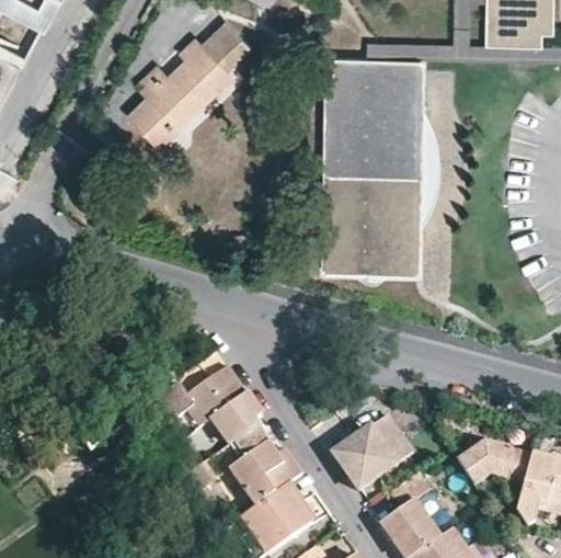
[(14,0),(50,19),(59,0),(14,0)]
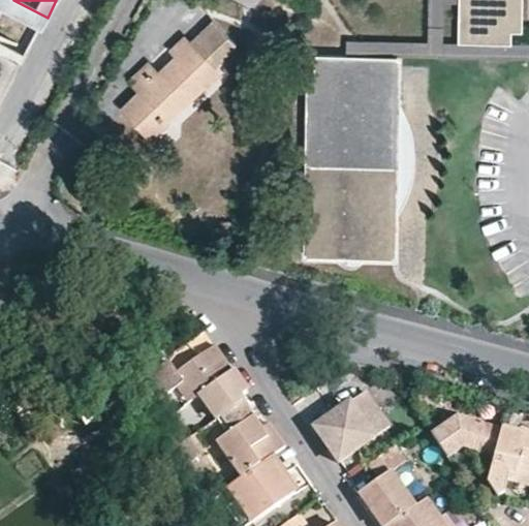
[(462,0),(462,39),(510,40),(510,28),(521,28),(520,0),(462,0)]
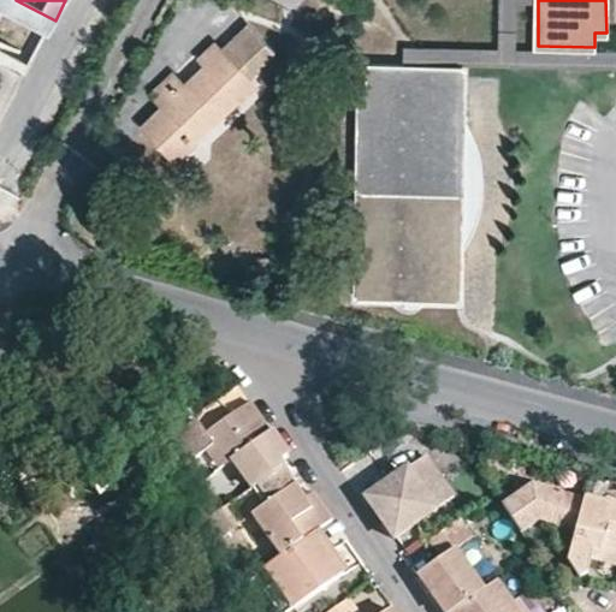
[(229,28),(214,42),(234,63),(249,48),(229,28)]
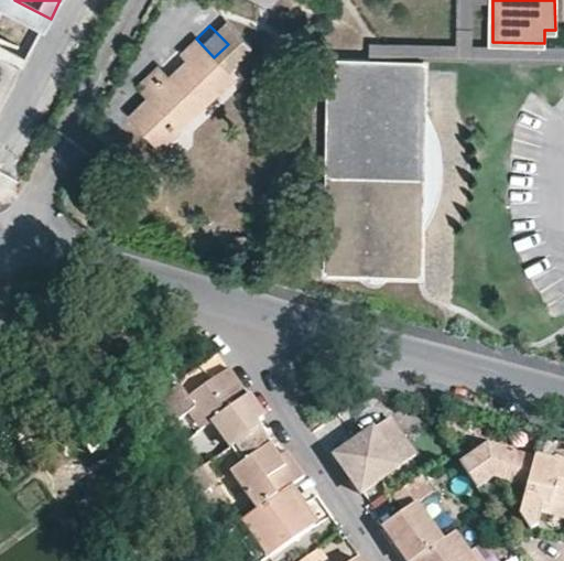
[(131,114),(154,137),(170,123),(174,127),(218,86),(220,88),(232,76),(214,57),(196,39),(183,52),(190,57),(169,77),(158,66),(144,81),(154,92),(131,114)]
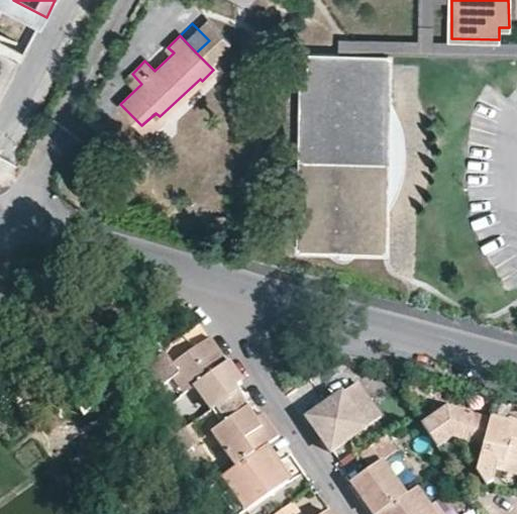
[(387,206),(389,93),(389,52),(303,50),(300,248),(386,248),(387,206)]
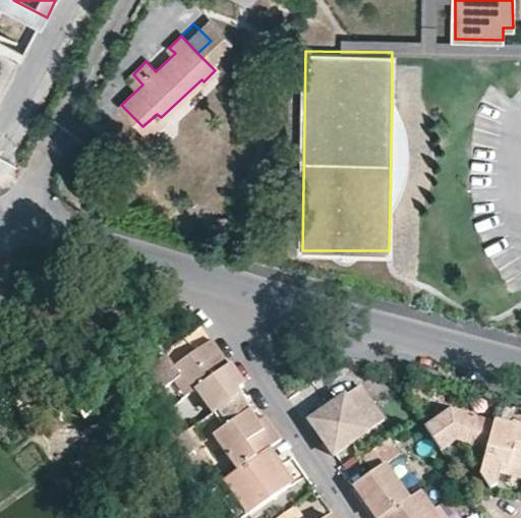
[(401,107),(392,94),(390,208),(391,206),(405,184),(409,173),(412,159),(412,152),(412,137),(408,123),(401,107)]
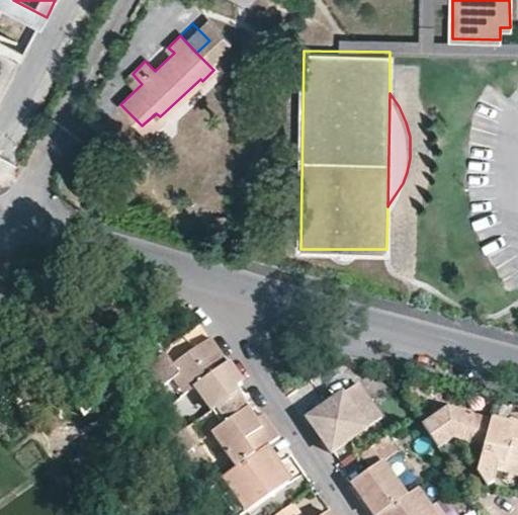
[(156,113),(142,125),(149,133),(162,119),(160,116),(156,113)]
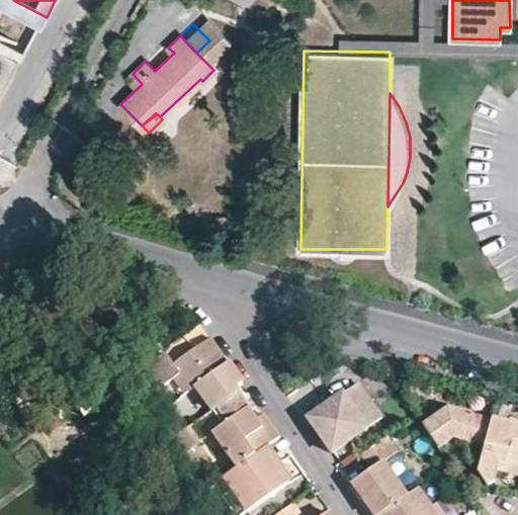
[(238,376),(226,358),(218,364),(214,358),(222,353),(207,333),(170,360),(162,349),(136,367),(151,388),(167,376),(177,369),(188,384),(193,381),(209,406),(210,407),(235,390),(235,389),(232,383),(239,378),(238,376)]
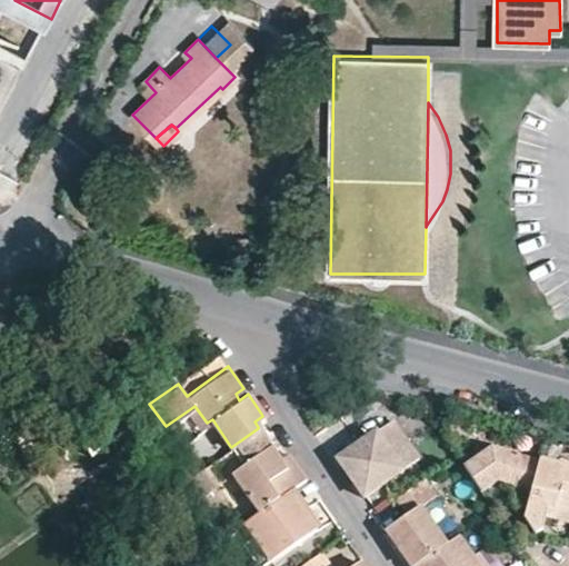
[(245,390),(243,388),(236,394),(239,400),(248,394),(245,390)]
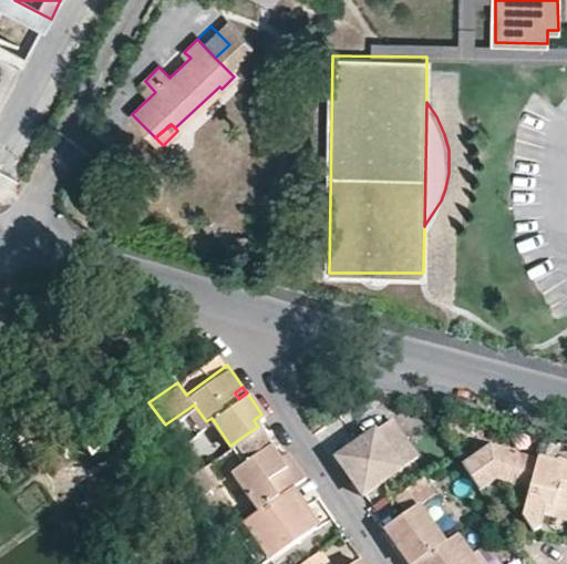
[(194,404),(183,412),(195,430),(206,421),(194,404)]
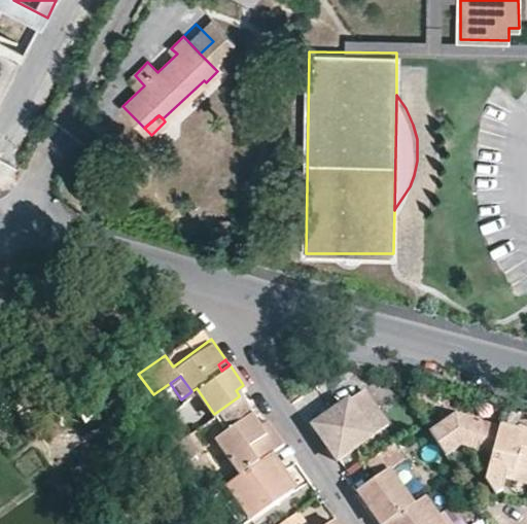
[(355,392),(345,398),(370,433),(380,426),(355,392)]
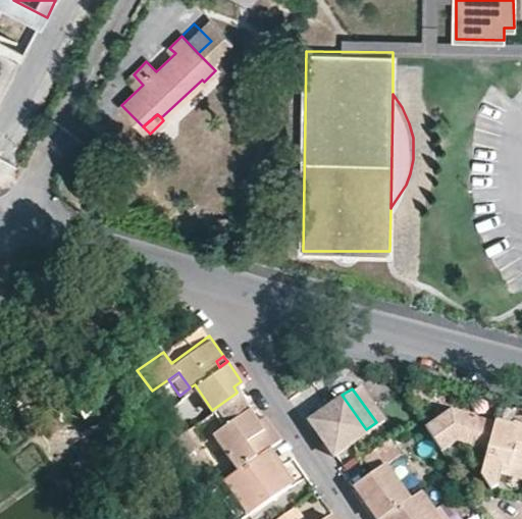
[(247,408),(237,393),(212,410),(223,425),(212,432),(236,468),(262,449),(270,444),(280,436),(268,420),(259,427),(247,408)]
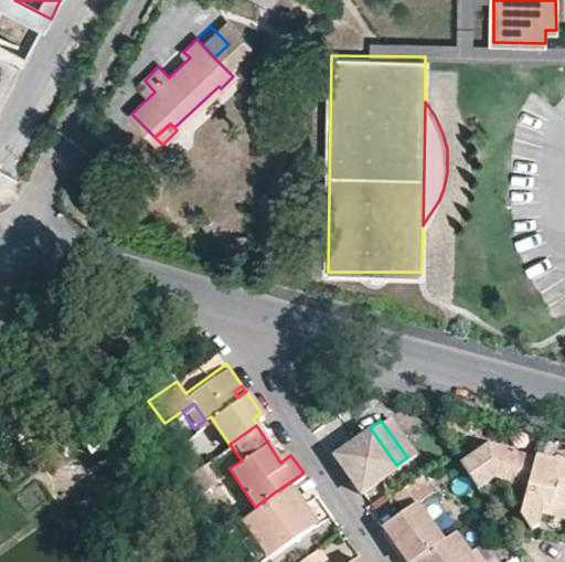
[(396,465),(370,427),(332,454),(345,473),(359,491),(396,465)]
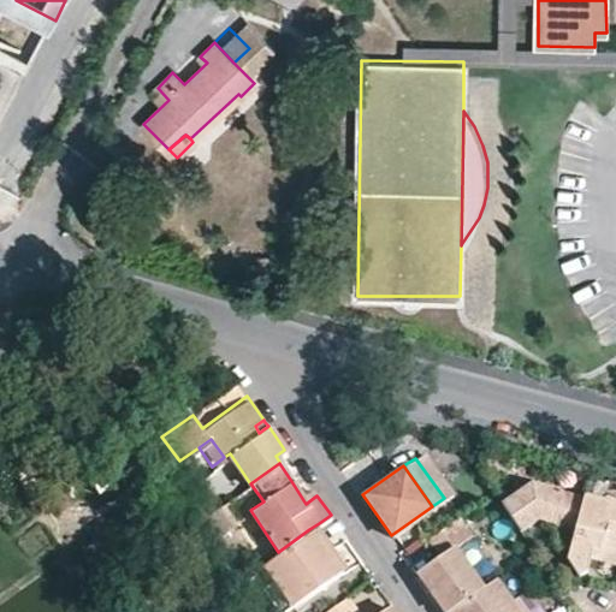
[(309,485),(301,474),(291,481),(306,504),(317,495),(309,485)]
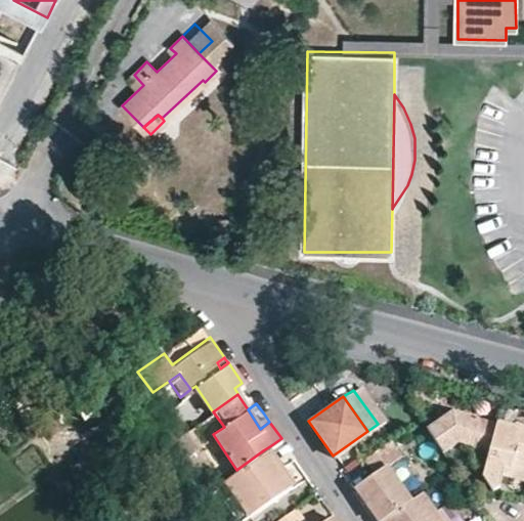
[(459,443),(488,450),(495,422),(453,410),(426,428),(443,453),(459,443)]
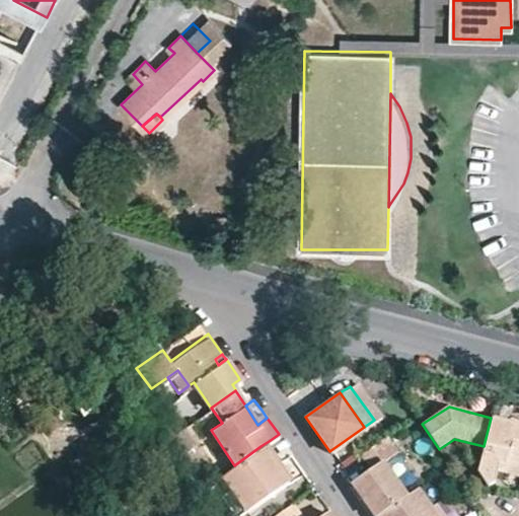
[(477,469),(487,483),(493,477),(496,466),(499,455),(518,459),(518,425),(491,418),(484,446),(477,469)]
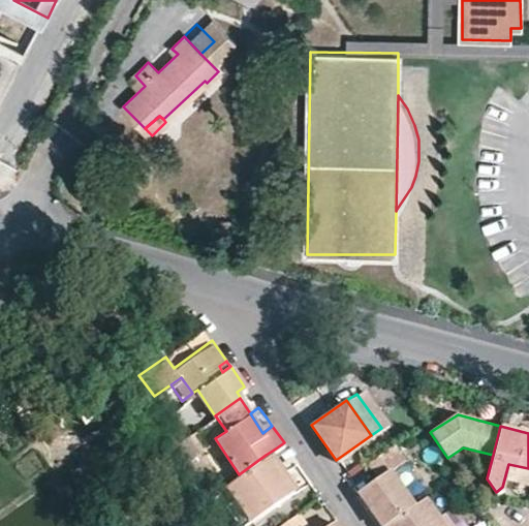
[(173,445),(187,435),(181,427),(166,437),(173,445)]
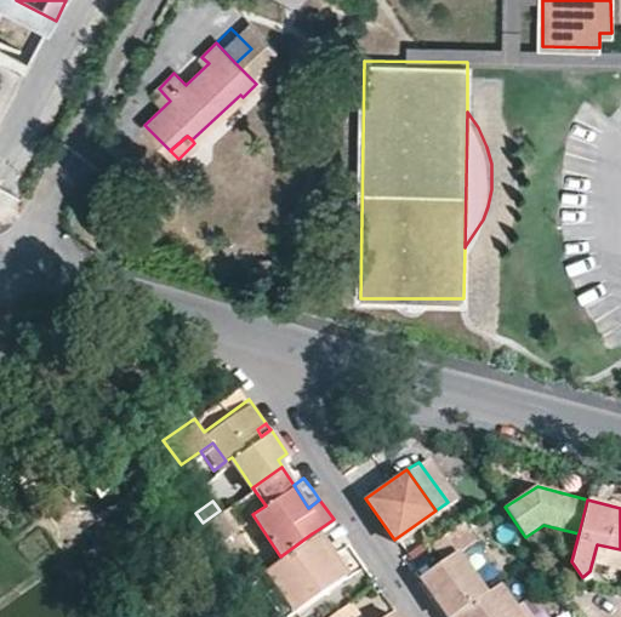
[(280,556),(252,514),(235,525),(265,569),(280,556)]
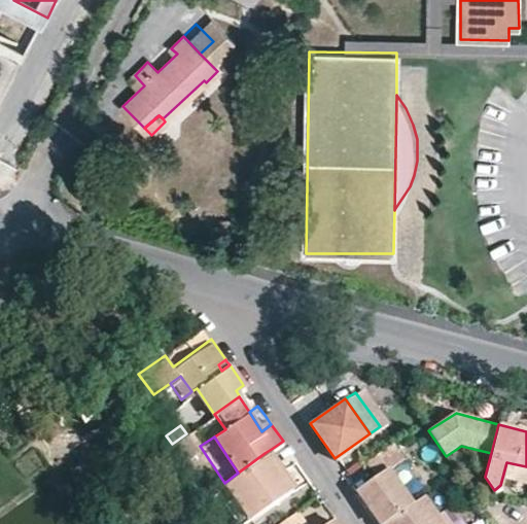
[(392,441),(367,459),(378,474),(357,489),(370,508),(381,523),(382,523),(414,502),(390,467),(403,457),(392,441)]
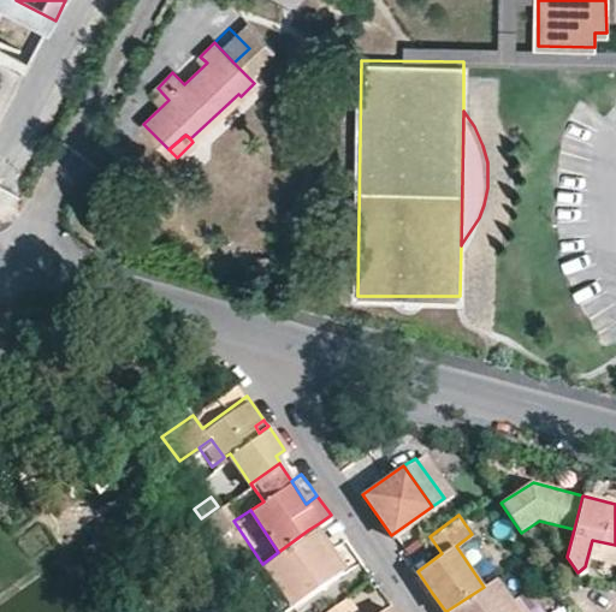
[(348,565),(319,523),(309,529),(339,570),(348,565)]
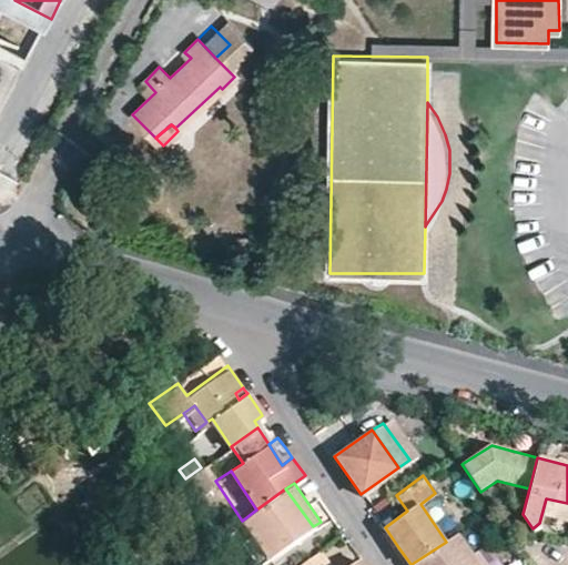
[(285,488),(256,510),(242,521),(252,535),(269,558),(313,526),(285,488)]
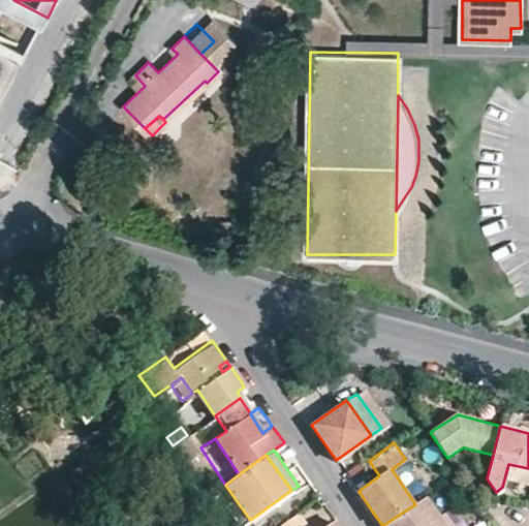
[(528,468),(508,464),(505,475),(528,482),(528,468)]
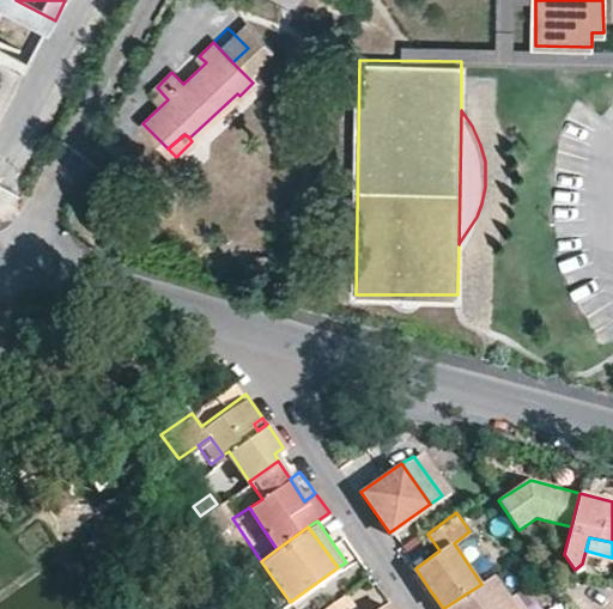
[(481,584),(444,608),(526,608),(515,594),(509,596),(495,574),(481,584)]
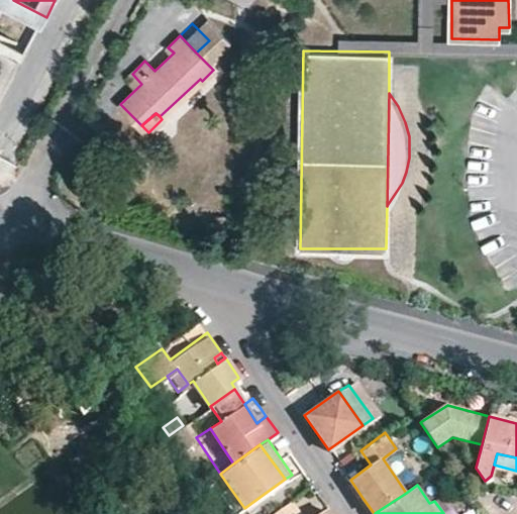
[(235,513),(244,508),(229,487),(220,493),(234,513),(235,513)]
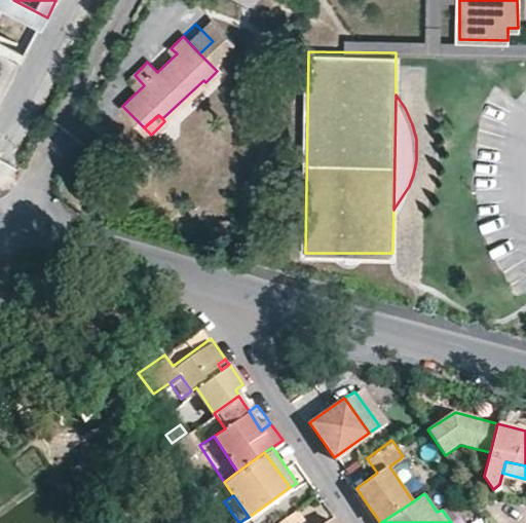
[(295,506),(271,522),(302,522),(306,521),(295,506)]
